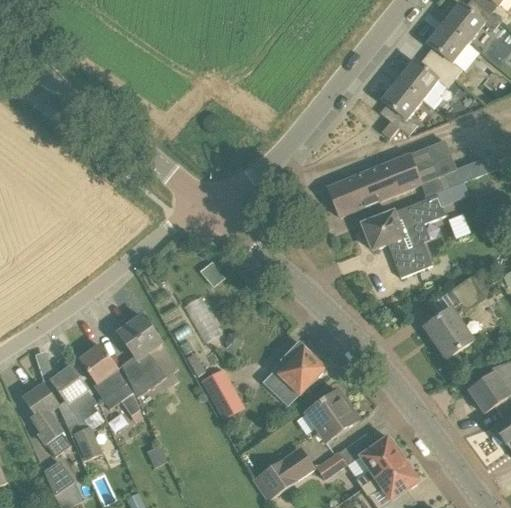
[(499,21),(472,0),(470,0),(465,6),(460,2),(444,23),(467,42),(484,22),(493,29),(499,21)]
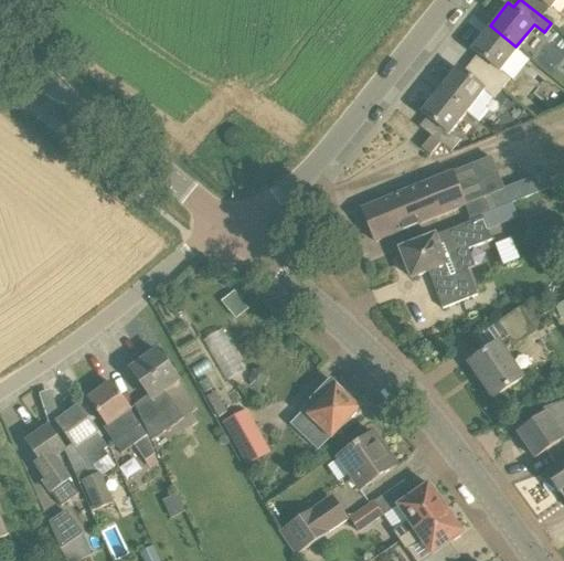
[(521,0),(551,23),(552,22),(541,13),(547,4),(549,6),(553,0),(521,0)]
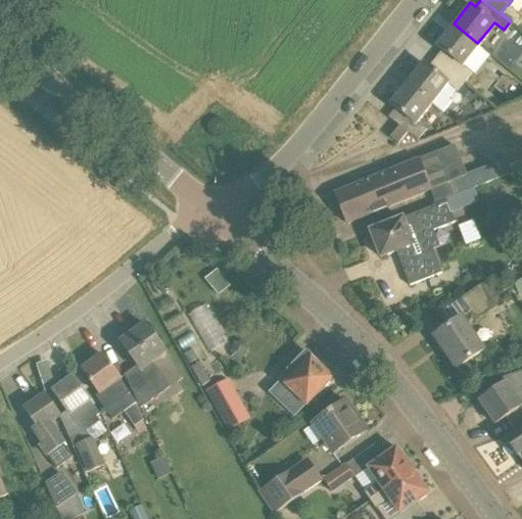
[(454,24),(437,44),(441,48),(434,56),(464,81),(472,71),(462,62),(477,43),(454,24)]
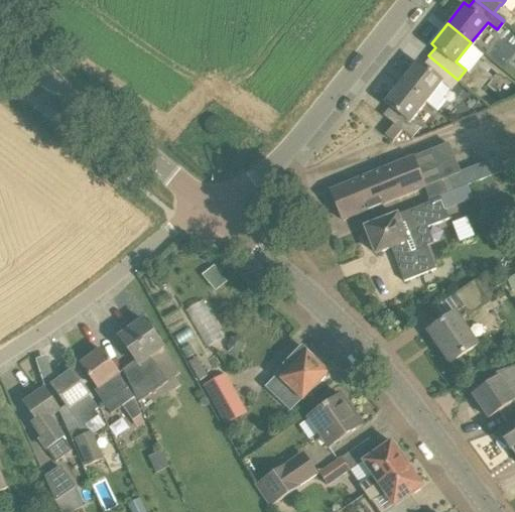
[(440,80),(451,88),(451,87),(456,82),(458,80),(428,55),(422,64),(417,59),(400,81),(424,101),(425,100),(436,108),(444,98),(433,89),(440,80)]
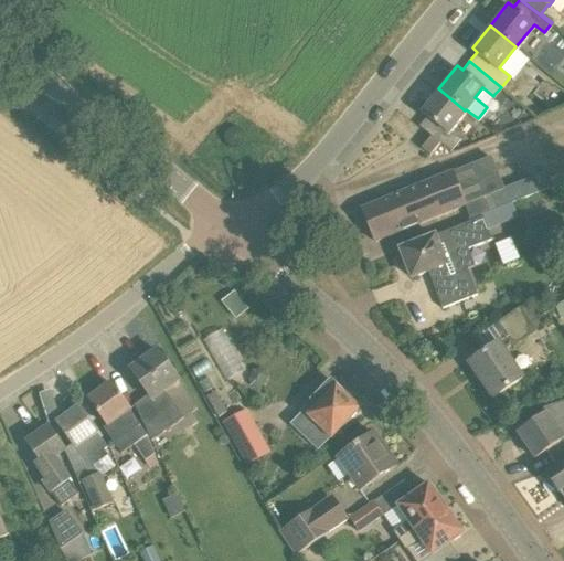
[(439,140),(450,148),(460,137),(449,129),(465,110),(438,88),(421,110),(426,115),(419,124),(439,140)]
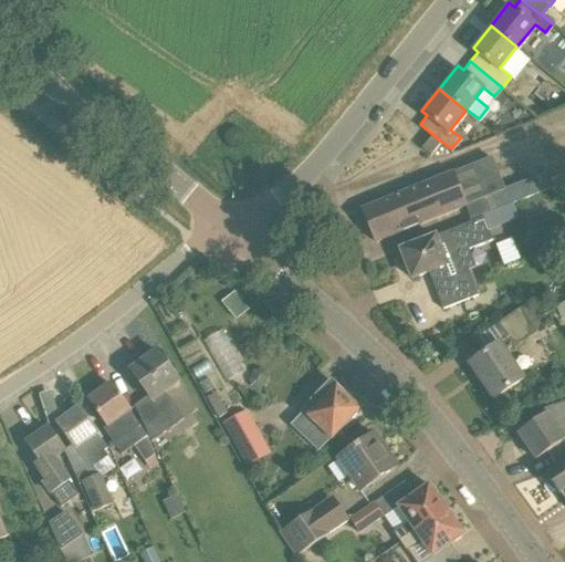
[(508,95),(500,90),(494,95),(502,102),(508,95)]
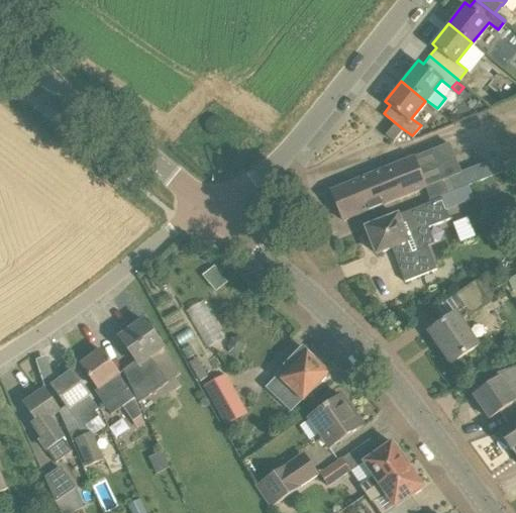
[(385,133),(393,139),(402,128),(394,122),(385,133)]
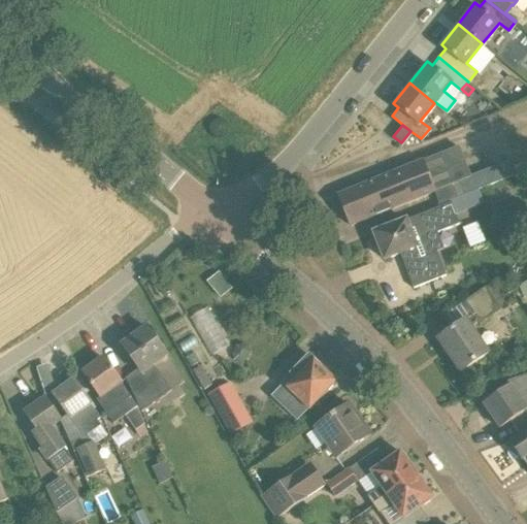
[(515,172),(508,158),(470,173),(465,163),(458,144),(338,192),(351,223),(434,190),(438,202),(450,198),(479,187),(515,172)]
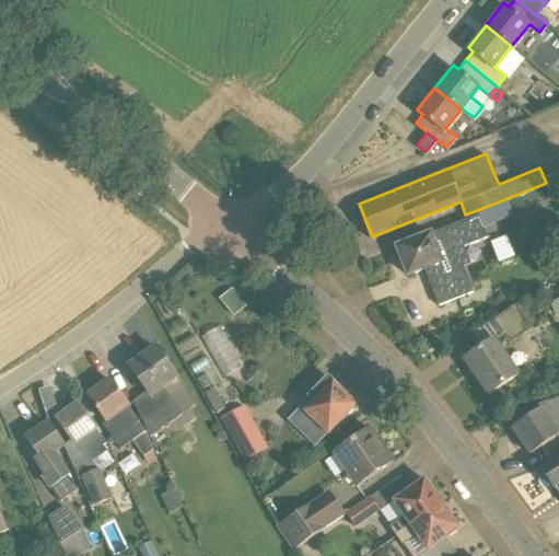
[(508,198),(477,210),(477,212),(482,224),(513,212),(508,198)]
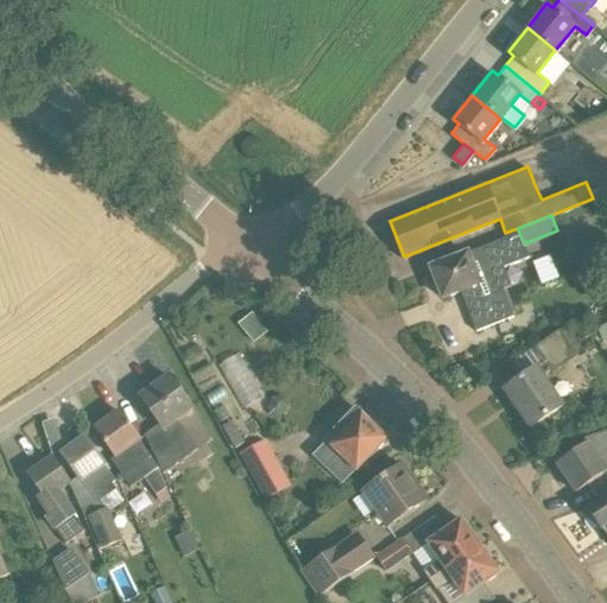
[(528,254),(524,243),(518,230),(430,265),(442,296),(466,286),(470,300),(466,303),(475,329),(513,313),(498,273),(493,275),(486,256),(499,252),(504,265),(528,254)]
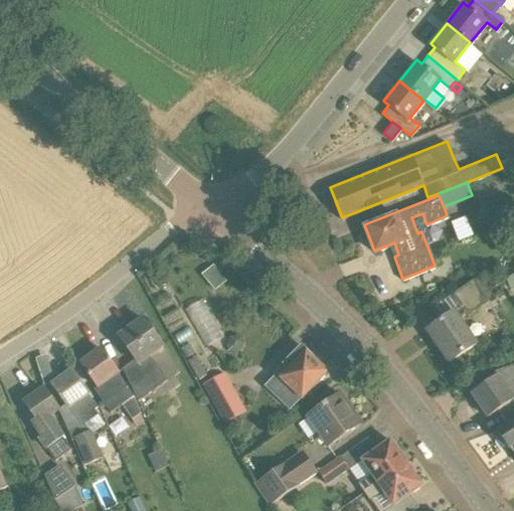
[(226,278),(213,263),(201,273),(214,288),(226,278)]
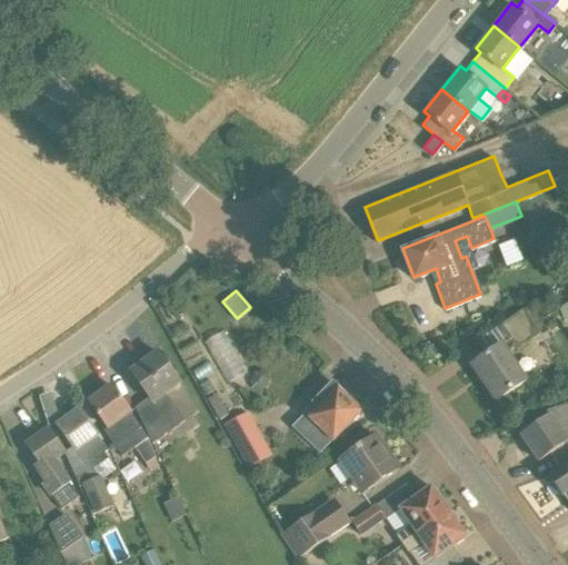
[(567,299),(557,305),(564,318),(567,315),(567,299)]
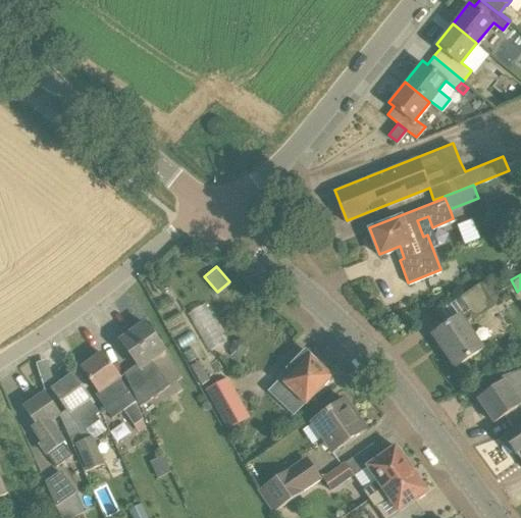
[(468,309),(447,323),(433,332),(456,365),(481,347),(464,321),(472,316),(473,318),(496,302),(480,281),(459,297),(468,309)]
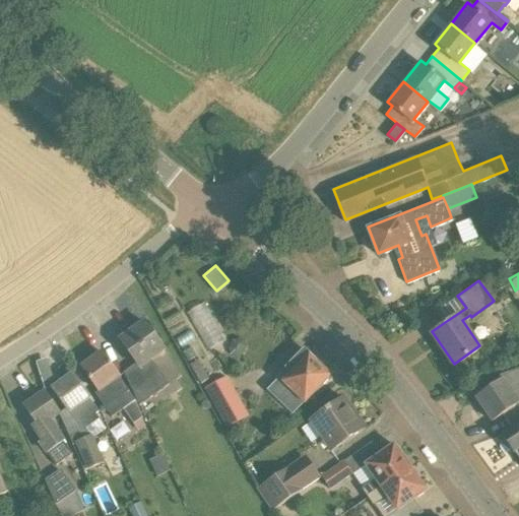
[(207,299),(190,307),(207,344),(224,336),(207,299)]
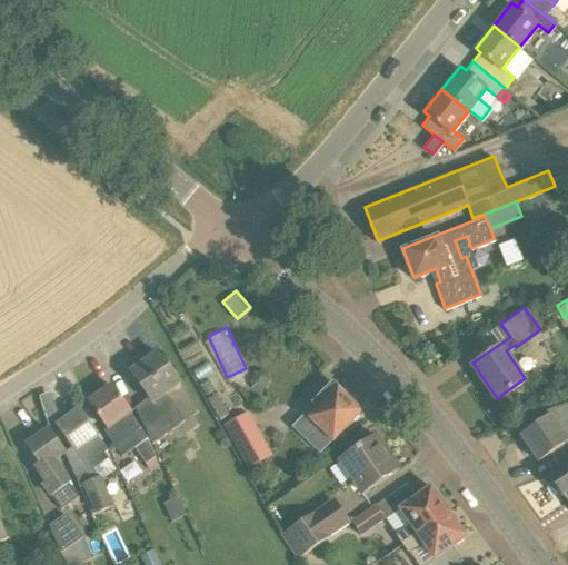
[(185,418),(166,392),(180,380),(158,350),(130,369),(149,395),(135,405),(152,442),(185,418)]
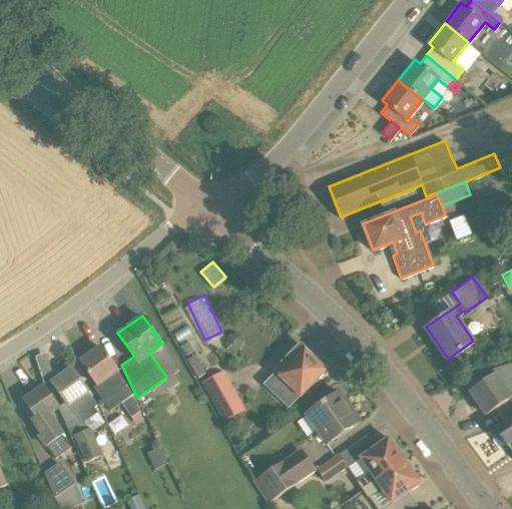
[(180,345),(185,354),(194,349),(189,340),(180,345)]
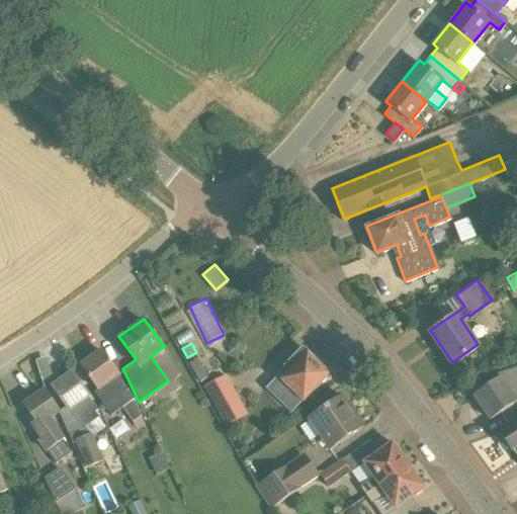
[(330,372),(303,346),(276,373),(304,400),(330,372)]
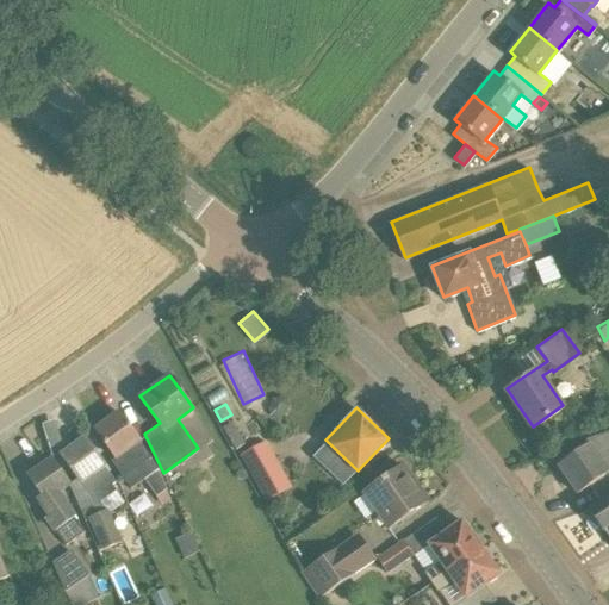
[(159,467),(140,440),(119,410),(95,428),(116,455),(111,459),(131,486),(144,476),(156,494),(167,487),(159,467)]
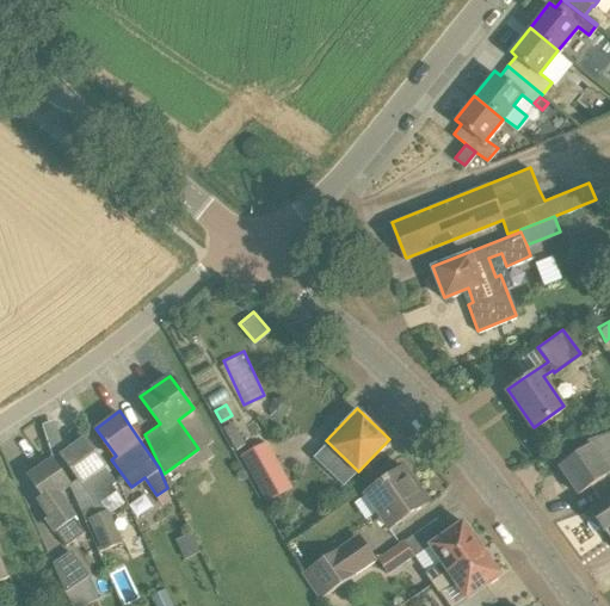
[(49,443),(60,441),(55,416),(44,419),(49,443)]
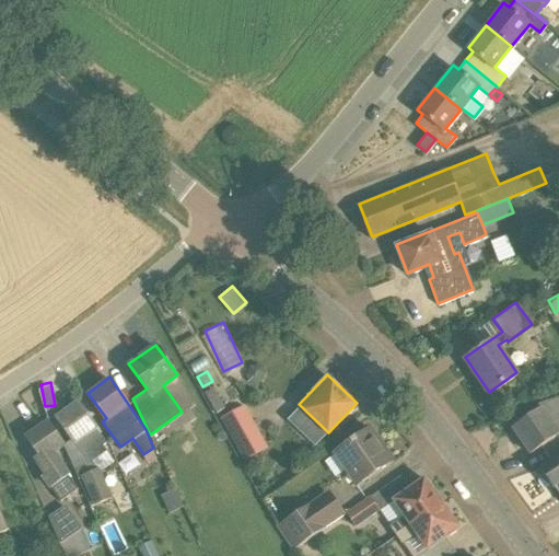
[(558,394),(537,402),(540,407),(512,426),(530,451),(540,444),(547,454),(558,450),(558,394)]
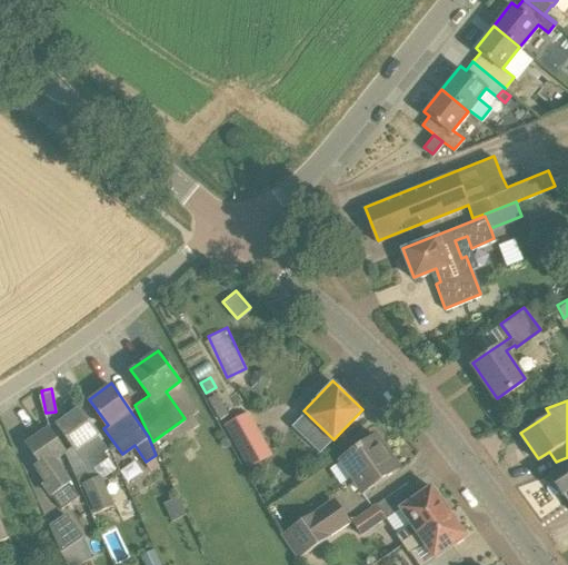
[(100,472),(95,475),(90,468),(109,456),(105,450),(108,448),(98,434),(98,433),(79,406),(57,422),(72,444),(65,449),(63,450),(91,513),(115,504),(100,472)]
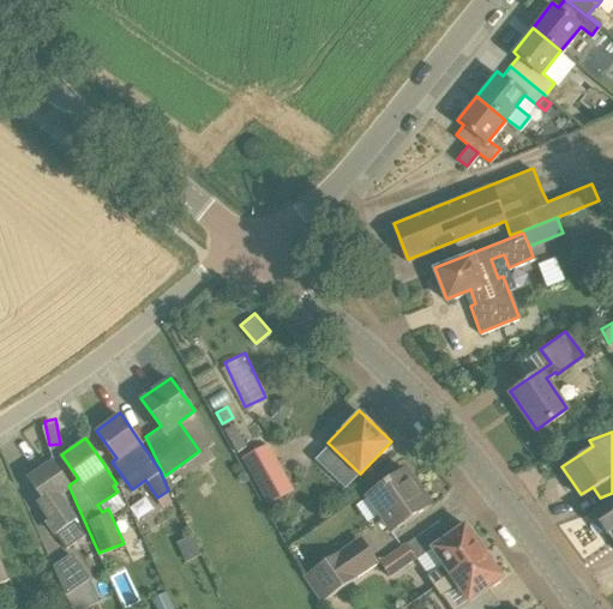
[(294,488),(268,441),(241,456),(268,502),(294,488)]
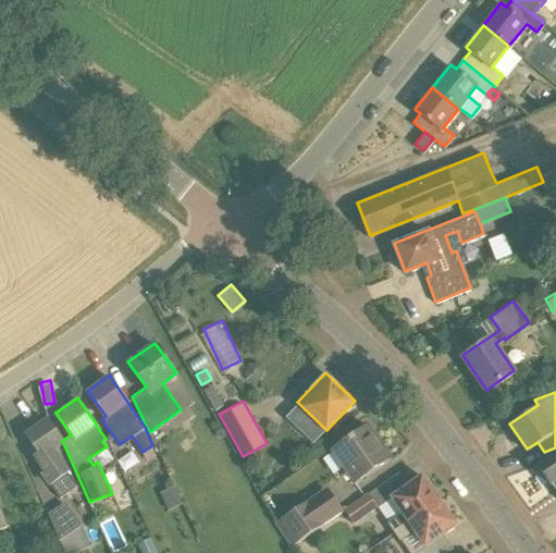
[(59,457),(57,458),(50,450),(62,441),(63,440),(48,418),(26,433),(36,449),(33,451),(47,470),(44,472),(60,495),(76,483),(59,457)]
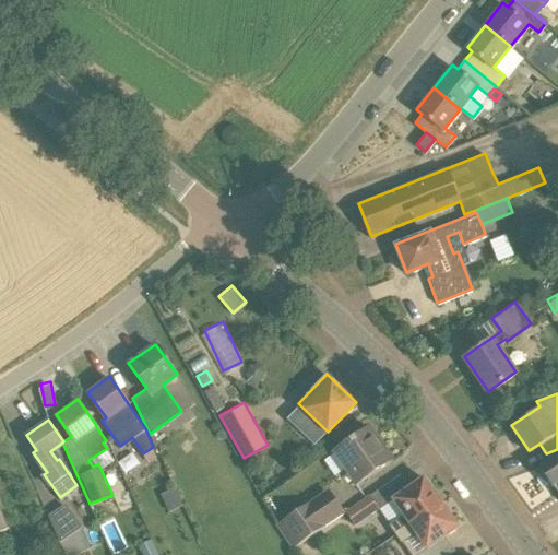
[(381,443),(370,426),(334,451),(356,483),(387,461),(392,458),(381,443)]
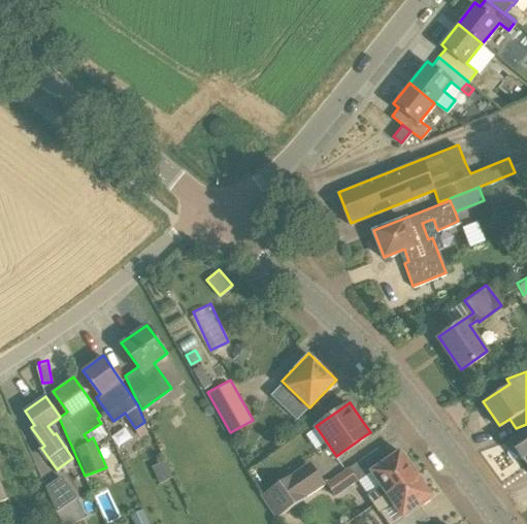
[(526,424),(516,428),(519,434),(509,440),(522,458),(526,454),(526,424)]
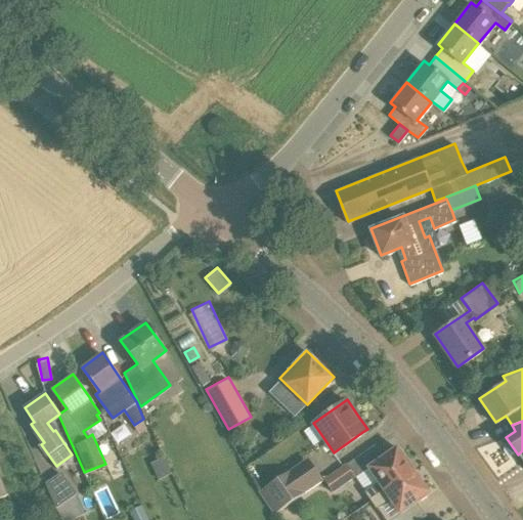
[(372,499),(413,469),(397,446),(384,456),(367,467),(379,481),(366,490),(365,490),(372,499)]
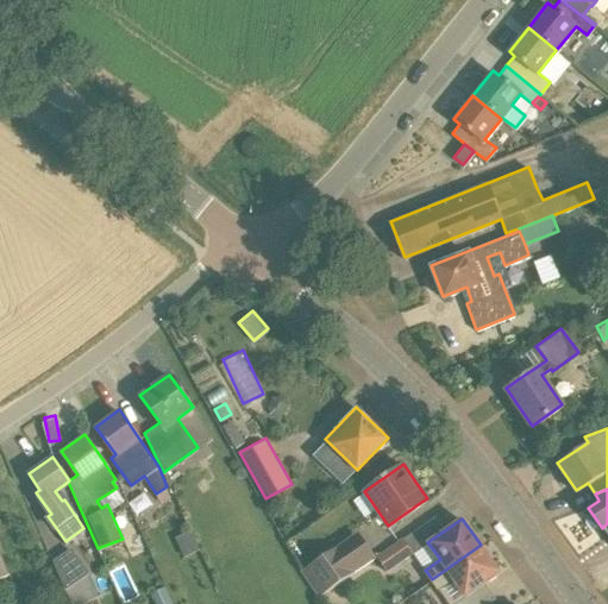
[(402,538),(376,555),(386,570),(412,552),(402,538)]
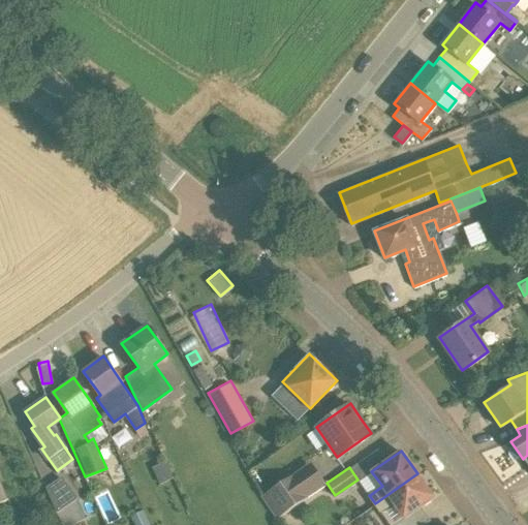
[(276,517),(310,494),(294,471),(260,495),(276,517)]
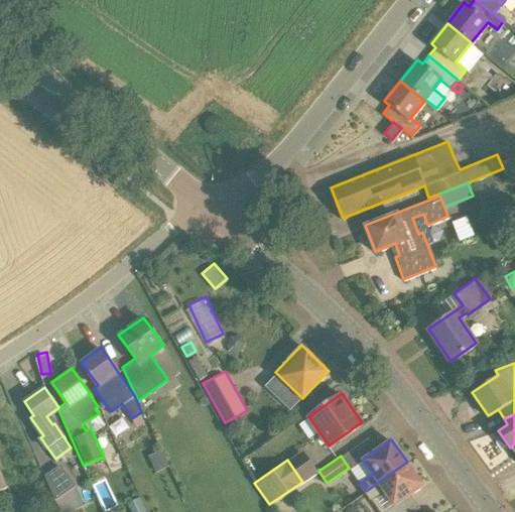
[(381,511),(409,511),(419,506),(410,493),(422,484),(407,462),(366,491),(370,498),(371,498),(381,511)]
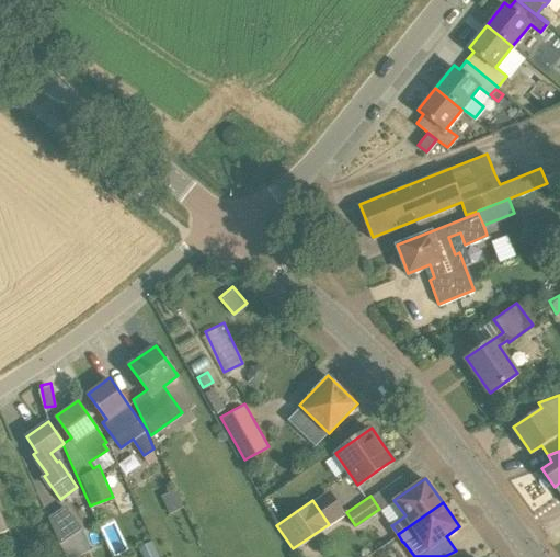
[(65,503),(47,515),(60,543),(81,527),(65,503)]
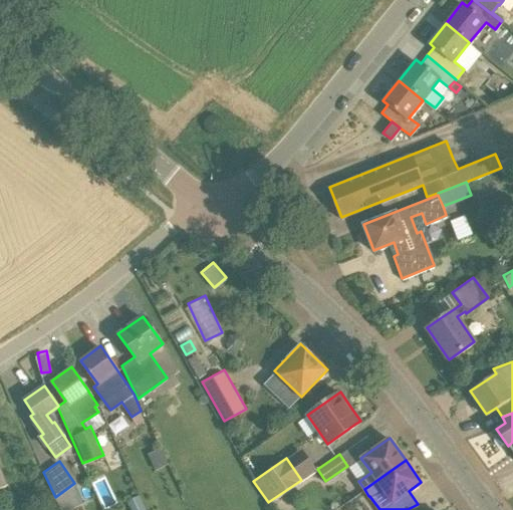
[(146,509),(139,493),(131,497),(137,509),(146,509)]
